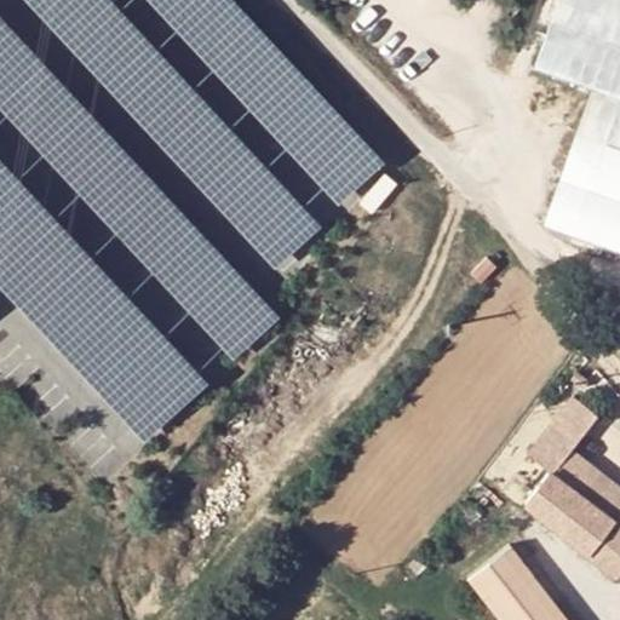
[(544,225),(619,251),(619,0),(560,0),(537,69),(592,89),(544,225)]
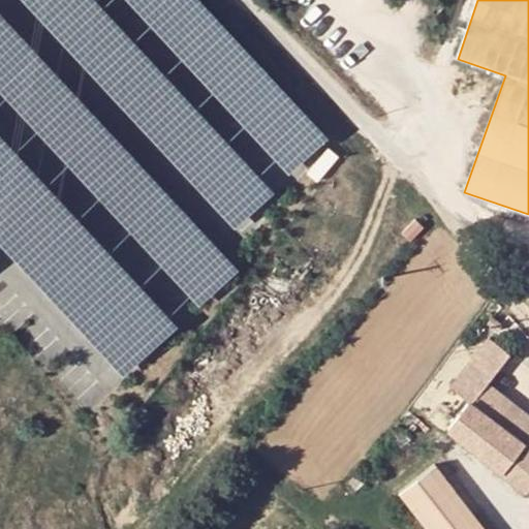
[(328,148),(307,174),(316,181),(337,156),(328,148)]
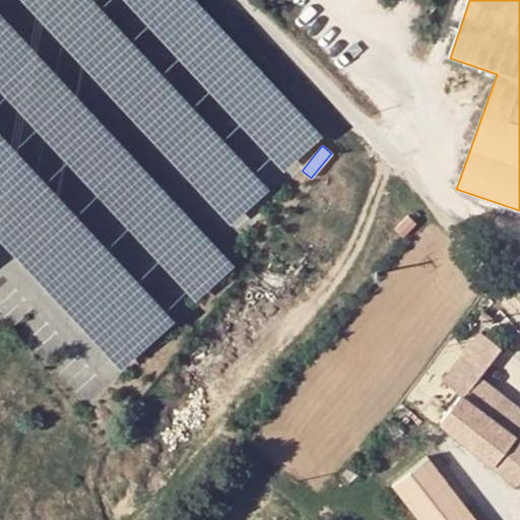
[(414,223),(406,215),(394,229),(402,236),(414,223)]
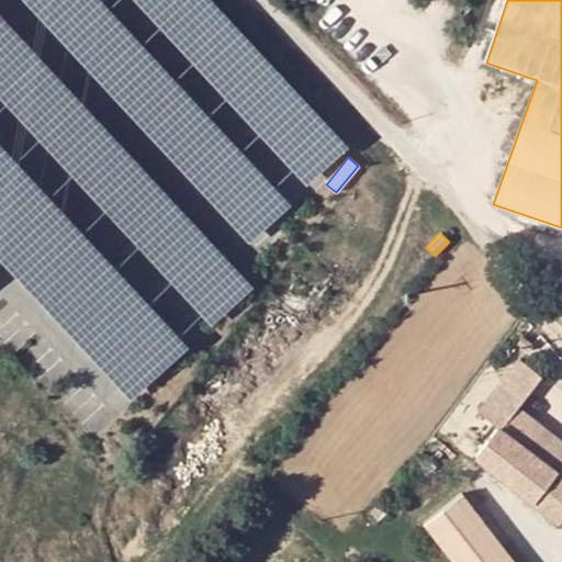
[(478,413),(496,427),(509,411),(512,412),(537,381),(517,366),(478,413)]
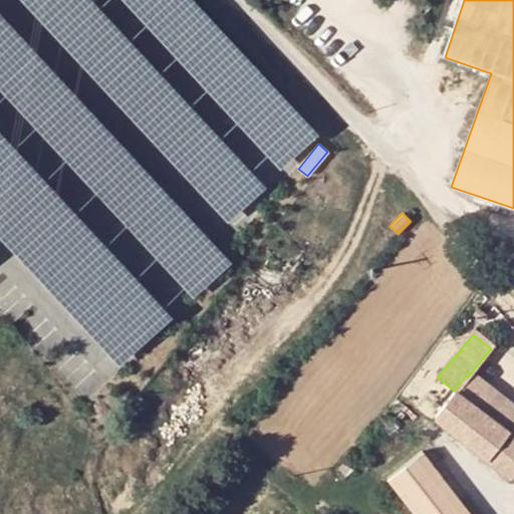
[(454,391),(433,417),(513,481),(513,479),(513,414),(468,376),(466,375),(454,391)]
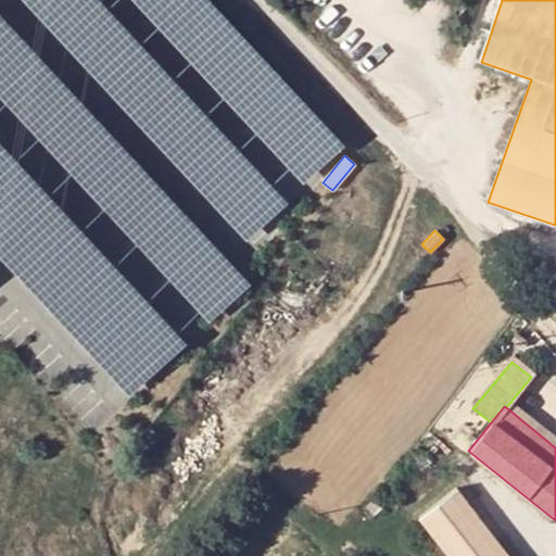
[(505,555),(458,489),(419,516),(447,555),(505,555)]
